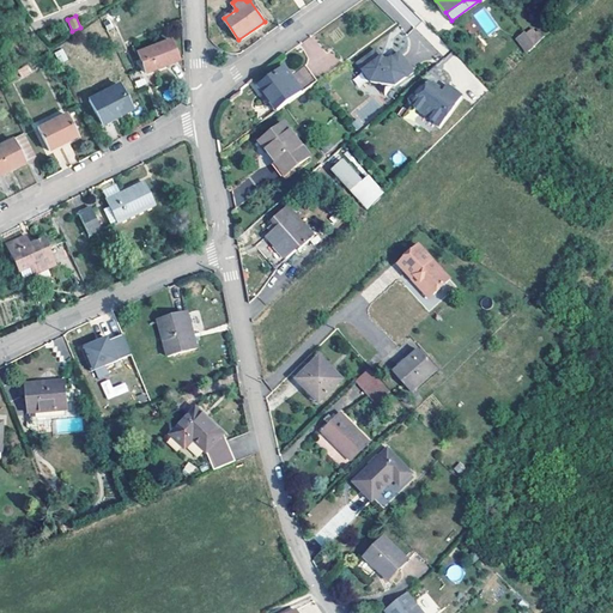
[(515,38),(526,53),(542,38),(532,25),(515,38)]
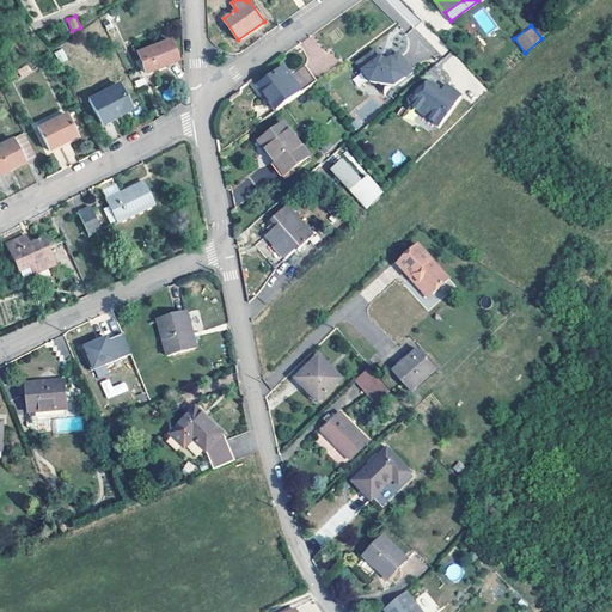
[(176,59),(169,40),(138,51),(145,72),(176,59)]
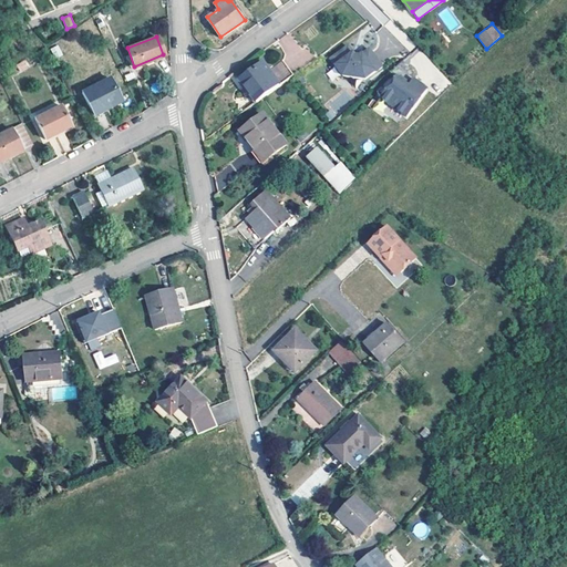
[(58,45),(51,48),(54,58),(62,55),(58,45)]
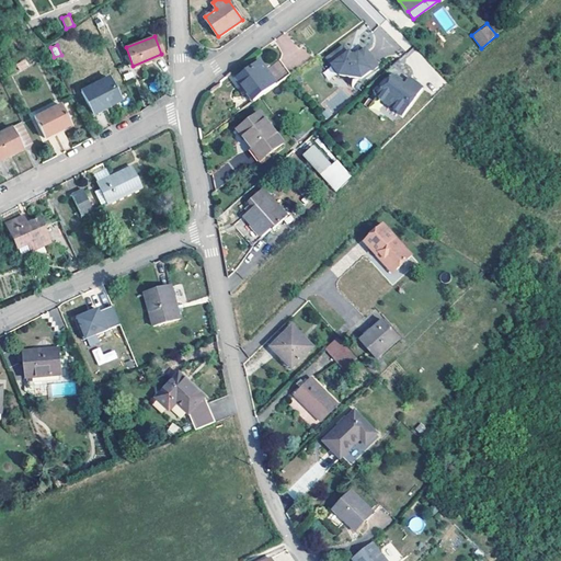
[(343,45),(325,58),(338,75),(361,78),(377,66),(365,48),(355,55),(351,55),(343,45)]
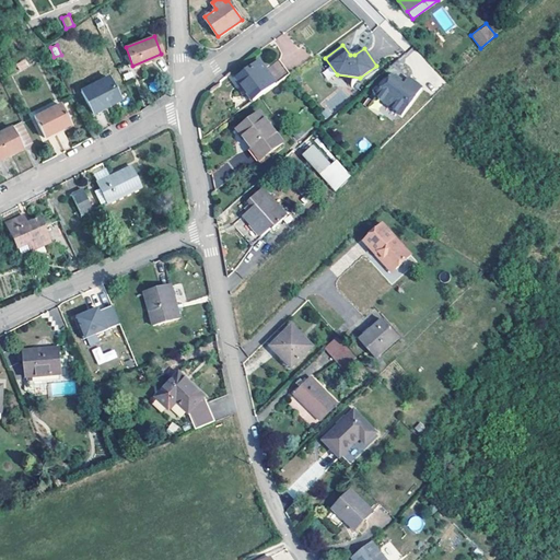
[(292,70),(282,56),(267,67),(263,60),(241,76),(256,97),(292,70)]
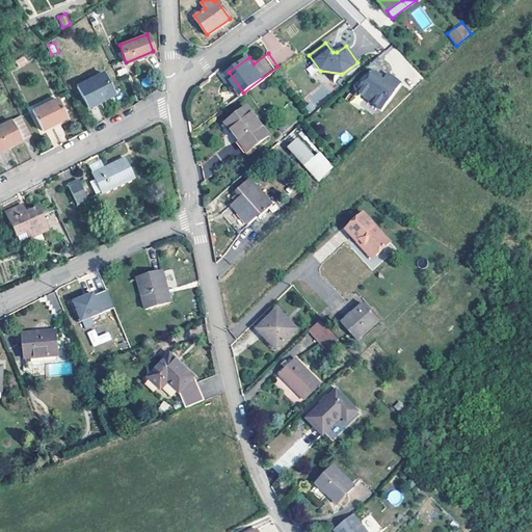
[(114,94),(104,73),(78,86),(88,106),(114,94)]
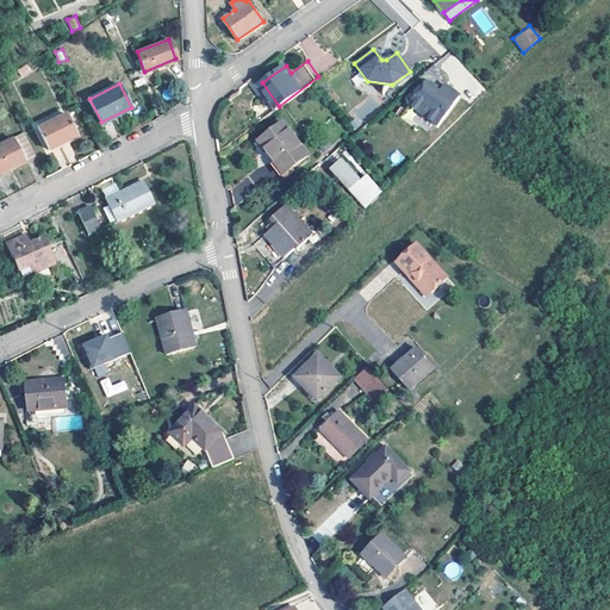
[(436,128),(458,98),(443,87),(440,92),(439,94),(424,85),(408,107),(436,128)]
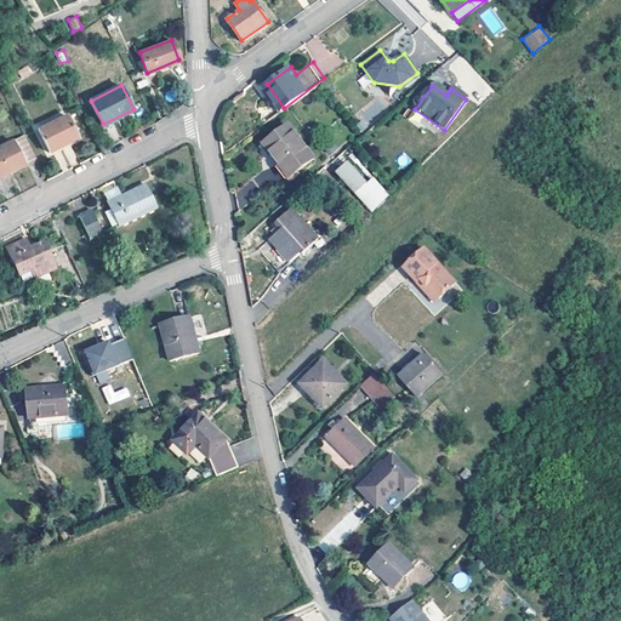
[(446,96),(448,93),(438,86),(432,86),(446,96)]
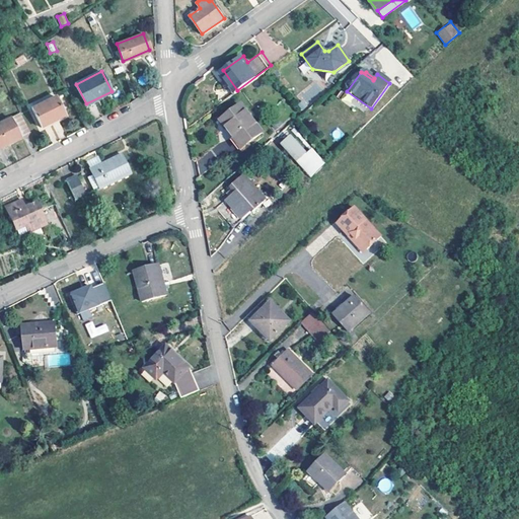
[(65,114),(56,94),(31,106),(41,126),(65,114)]
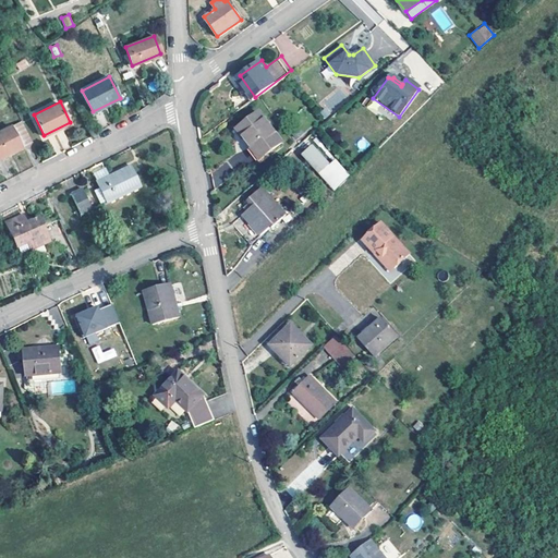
[(284,141),(263,110),(240,126),(263,157),(284,141)]
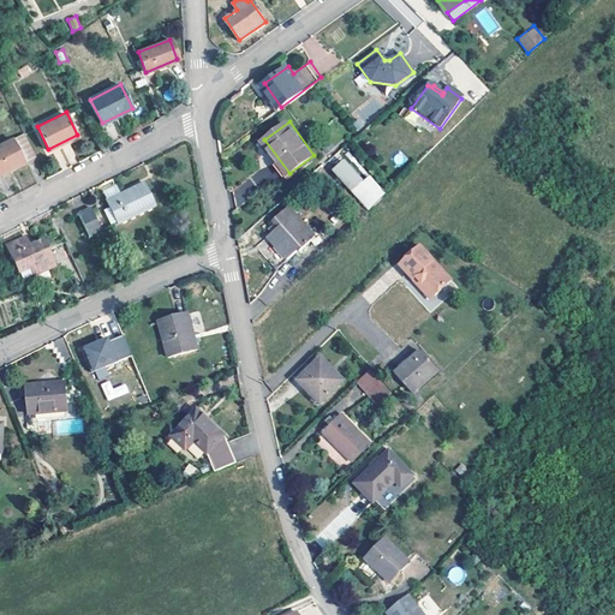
[(0,173),(35,156),(24,133),(0,144),(0,173)]
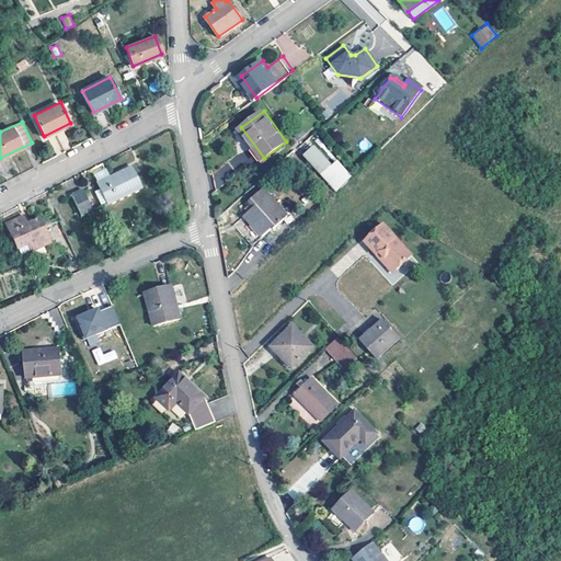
[(333,171),(317,151),(307,159),(323,179),(333,171)]
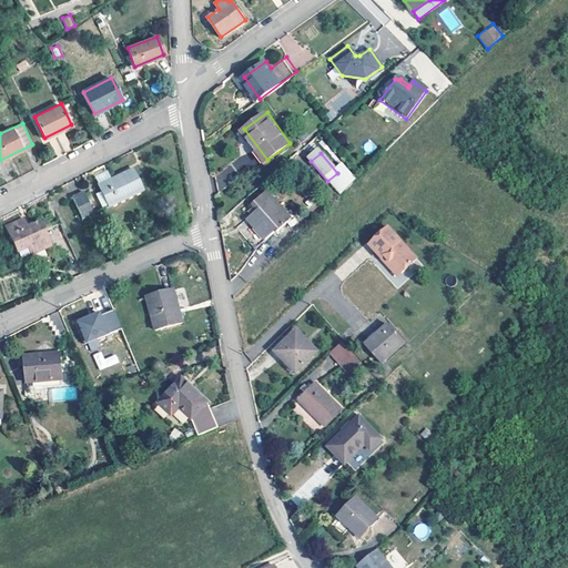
[(143,188),(135,166),(112,176),(101,181),(100,181),(102,188),(97,190),(101,200),(107,198),(109,203),(143,188)]
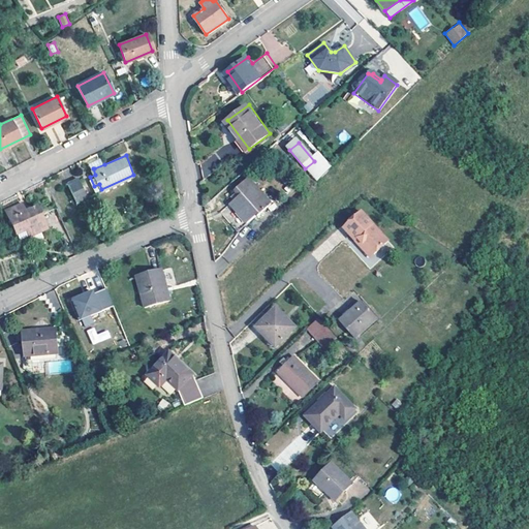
[(104,164),(102,160),(92,164),(94,168),(104,164)]
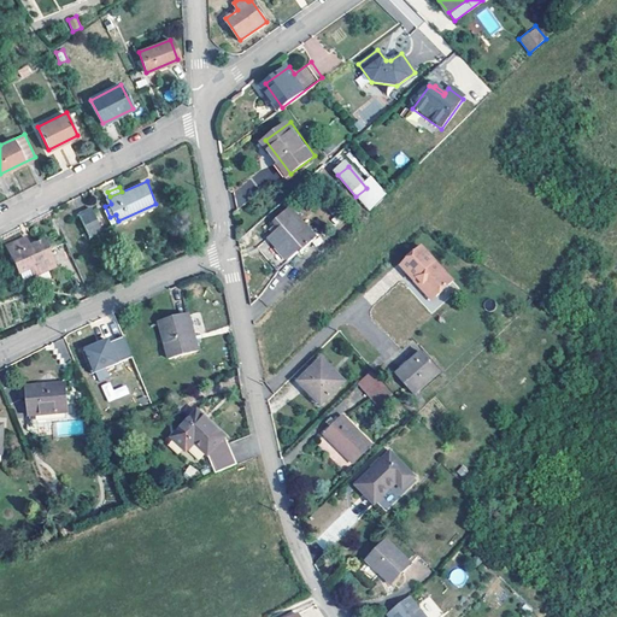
[(104,228),(93,204),(80,209),(90,234),(104,228)]
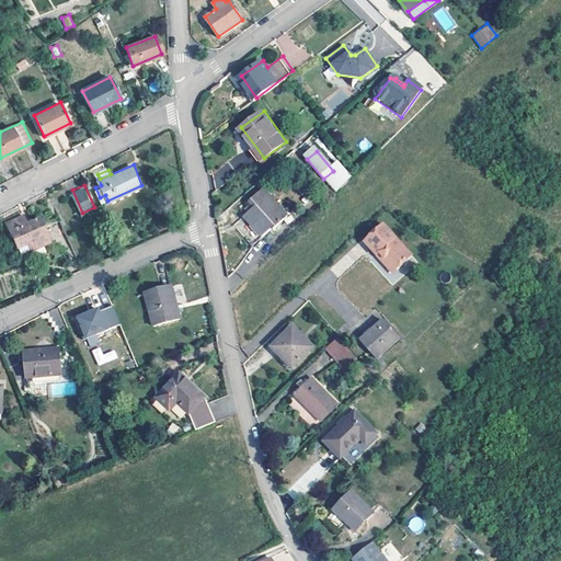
[(285,205),(267,185),(252,198),(258,205),(248,214),(266,233),(274,227),(275,228),(289,215),(283,207),(285,205)]
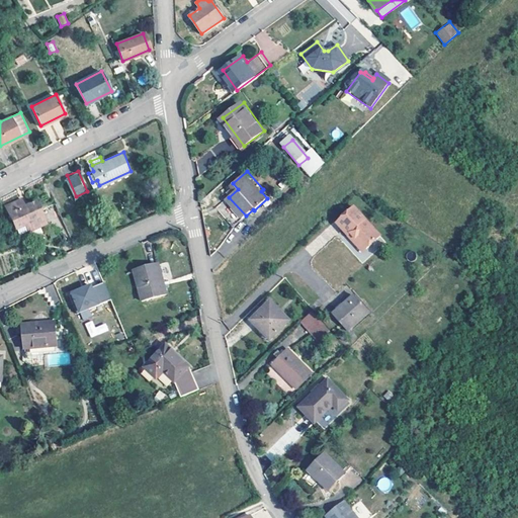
[(53,238),(37,207),(28,212),(25,206),(8,216),(22,243),(31,239),(36,246),(53,238)]
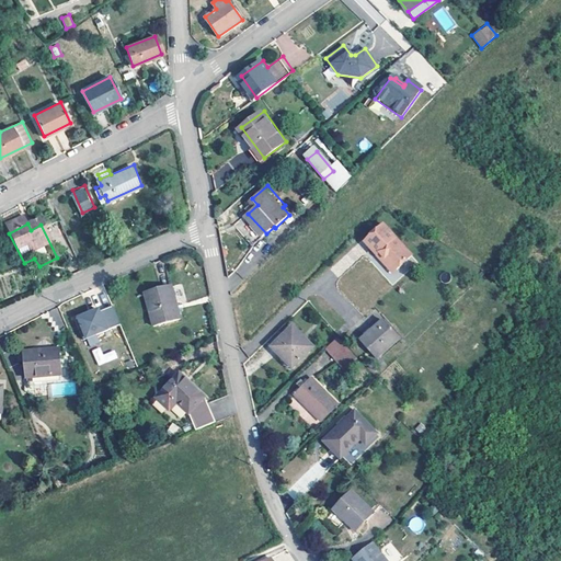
[(413,258),(385,227),(365,244),(377,259),(380,256),(386,262),(388,260),(398,272),(413,258)]
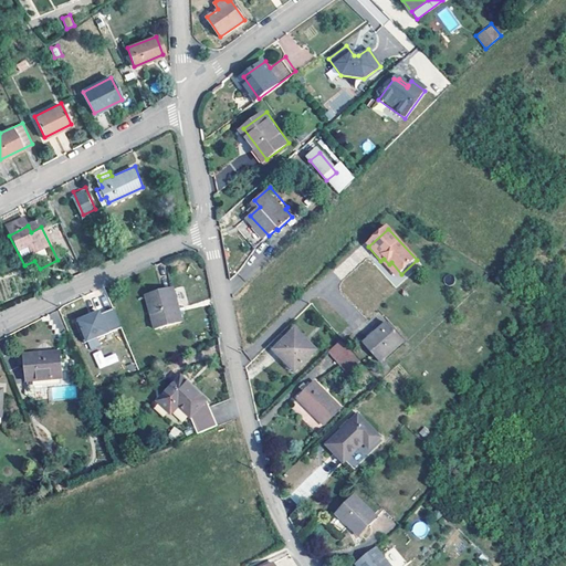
[(389,264),(384,259),(380,261),(397,279),(401,274),(391,262),(389,264)]
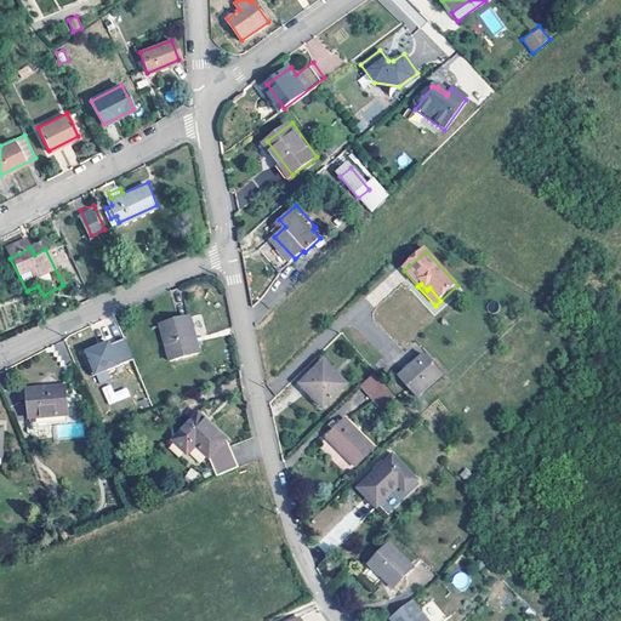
[(44,295),(38,286),(27,291),(32,302),(44,295)]
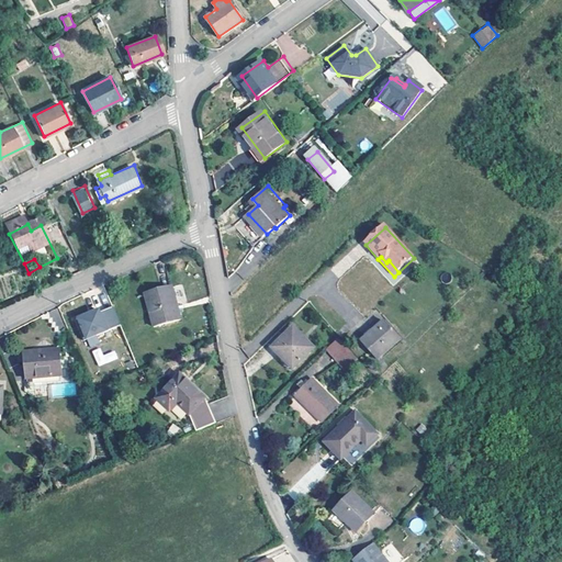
[(183,316),(175,283),(153,290),(157,306),(152,307),(156,324),(183,316)]
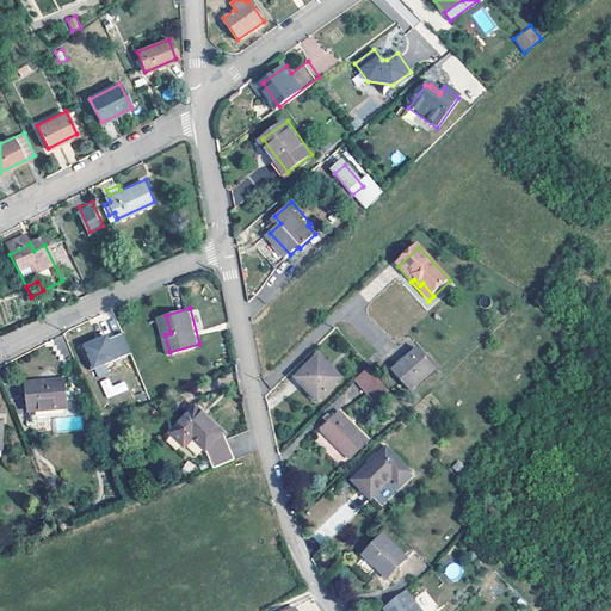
[(171,333),(166,315),(159,316),(165,334),(171,333)]
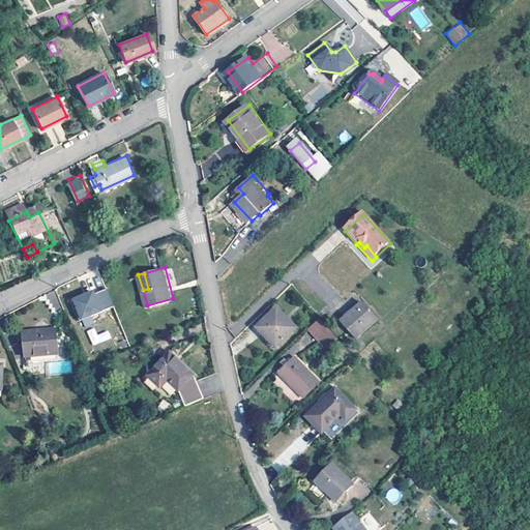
[(85,291),(71,297),(81,319),(115,303),(108,286),(95,291),(94,290),(86,293),(85,291)]
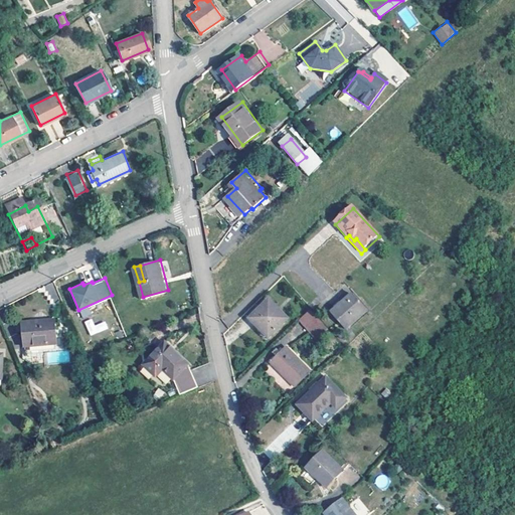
[(368,311),(354,296),(333,314),(347,330),(368,311)]
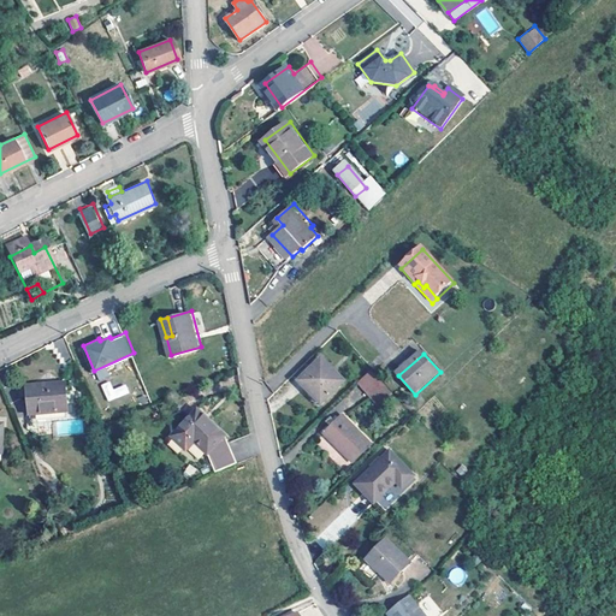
[(344,385),(321,363),(298,386),(323,408),(344,385)]
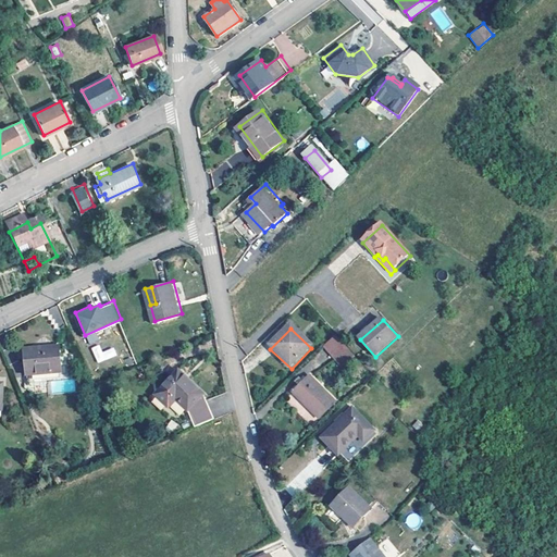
[(88,344),(99,341),(97,332),(86,335),(88,344)]
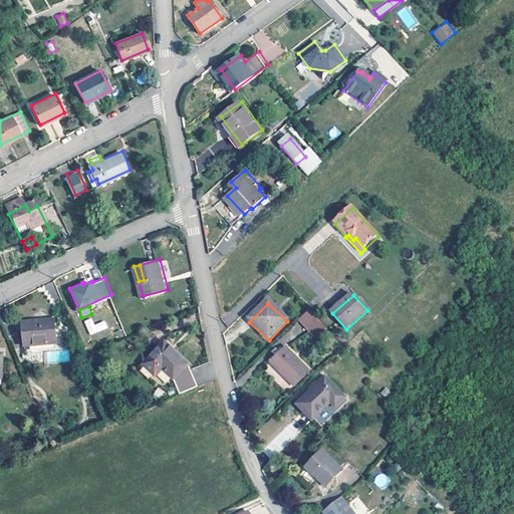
[(332,333),(311,311),(299,322),(320,344),(332,333)]
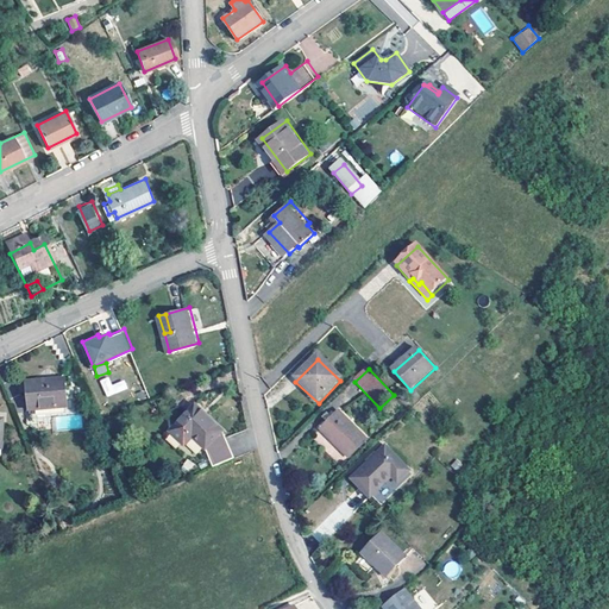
[(125,380),(112,384),(108,376),(100,380),(106,396),(129,389),(125,380)]
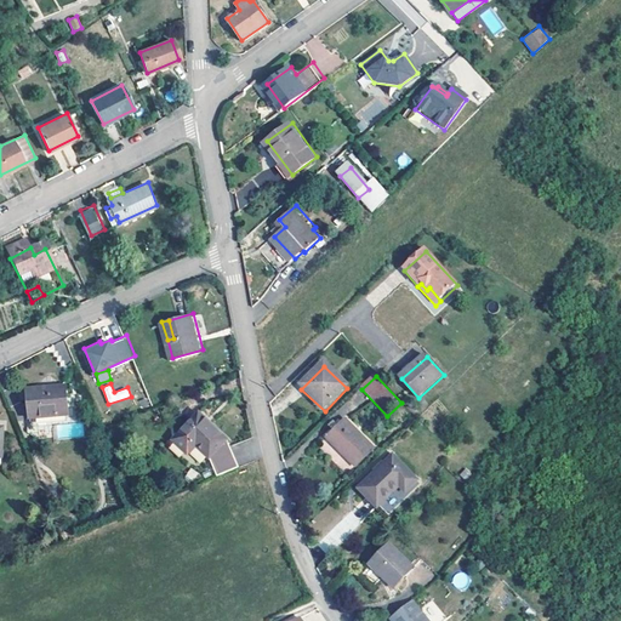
[(69,414),(67,385),(29,387),(30,416),(69,414)]
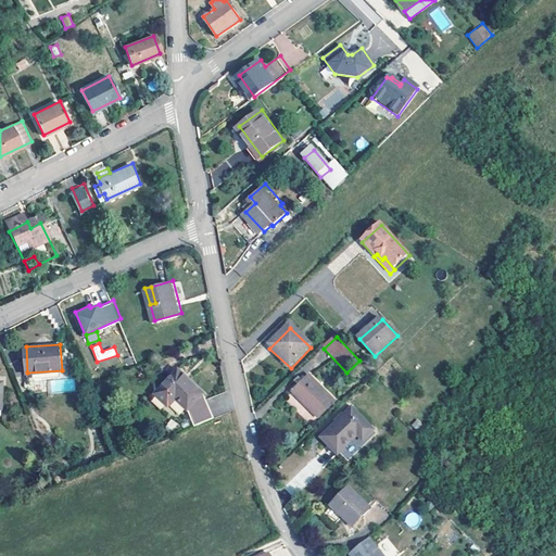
[(203,392),(179,367),(155,391),(167,403),(175,396),(187,408),(194,425),(214,417),(203,392)]
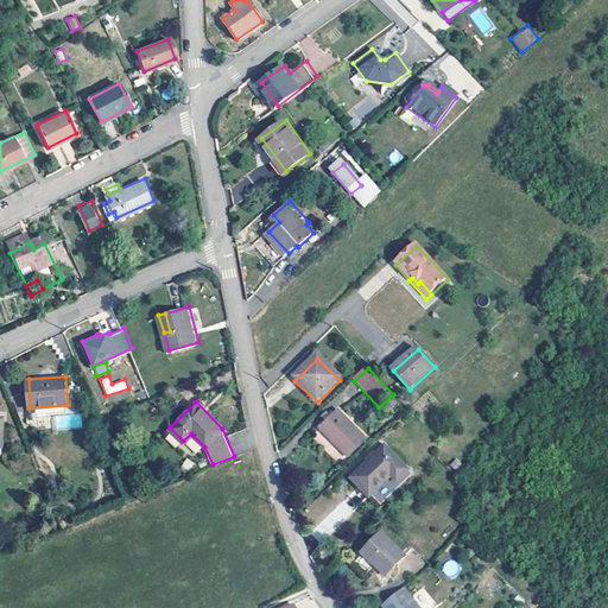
[(368,441),(340,412),(334,417),(330,415),(324,420),(328,424),(322,430),(350,458),(368,441)]
